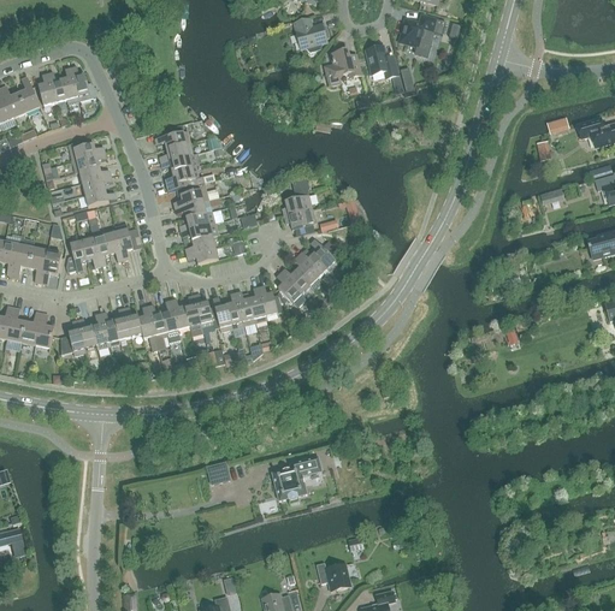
[(404,17),(398,40),(417,45),(415,52),(429,55),(435,30),(443,33),(445,21),(436,17),(420,13),(418,22),(404,17)]
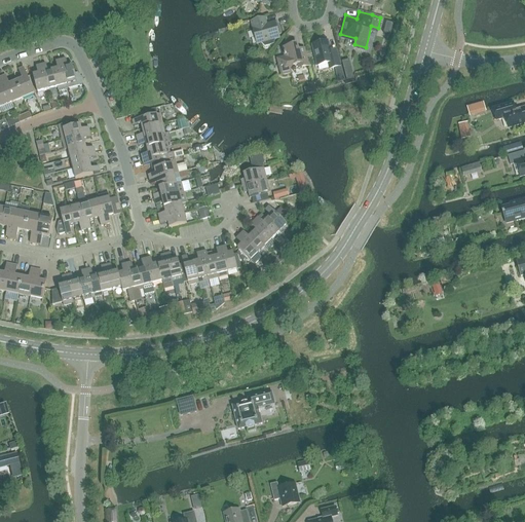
[(263,14),(251,19),(252,25),(252,26),(256,40),(260,39),(262,42),(273,39),(274,35),(278,34),(274,20),(265,22),(263,14)]
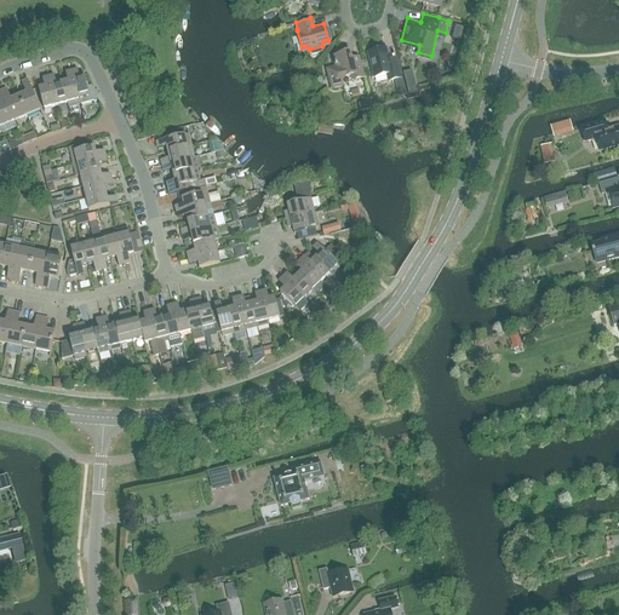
[(454,22),(452,35),(460,38),(464,24),(454,22)]
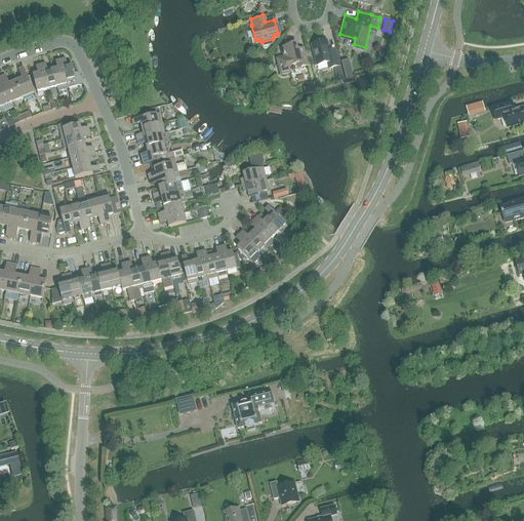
[(316,63),(326,59),(327,66),(332,65),(338,63),(334,46),(328,48),(326,38),(311,41),(316,63)]
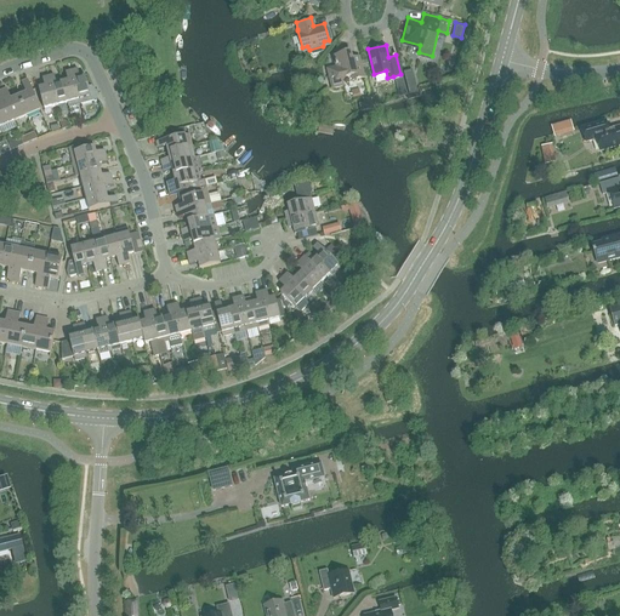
[(351,56),(350,49),(333,52),(335,63),(330,64),(329,66),(328,67),(328,69),(330,81),(331,83),(335,84),(342,81),(341,75),(354,72),(356,75),(363,74),(358,53),(351,56)]
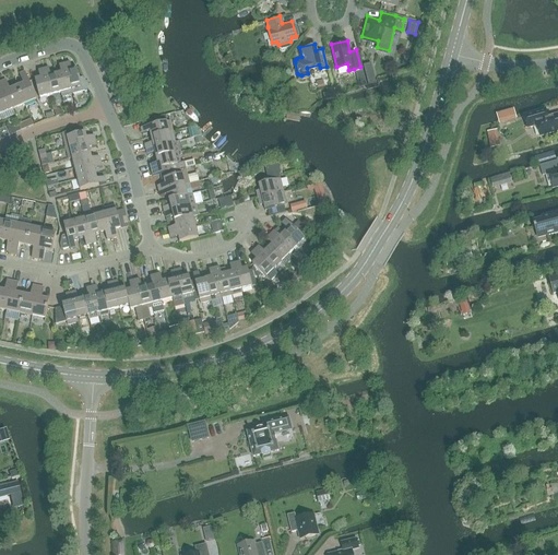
[(364,60),(368,80),(377,78),(372,58),(364,60)]
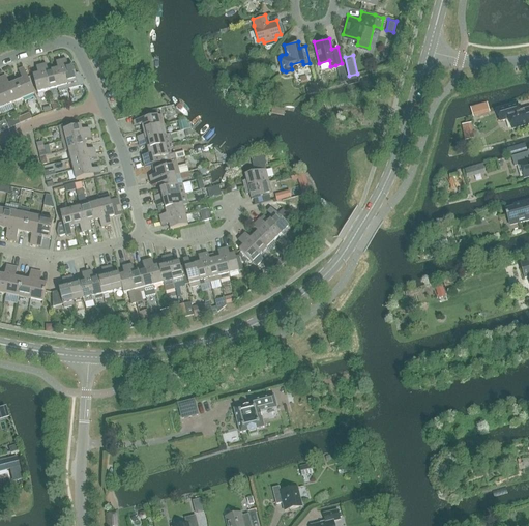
[(60,57),(66,82),(77,79),(72,62),(67,63),(65,56),(60,57)]
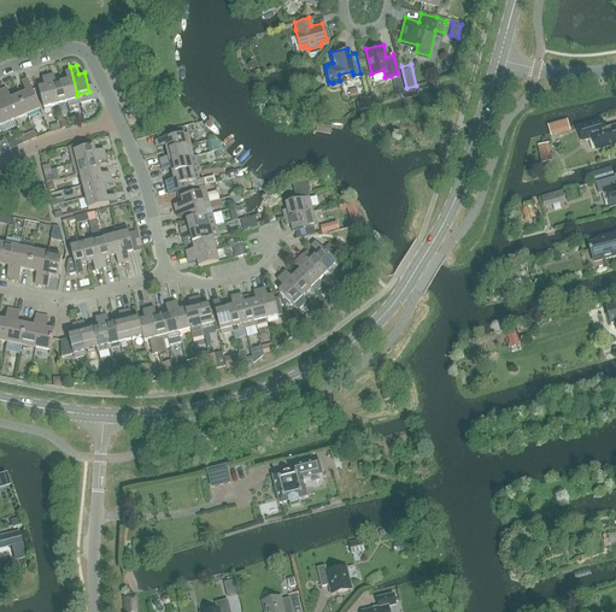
[(66,98),(77,95),(70,66),(64,68),(66,77),(60,78),(66,98)]
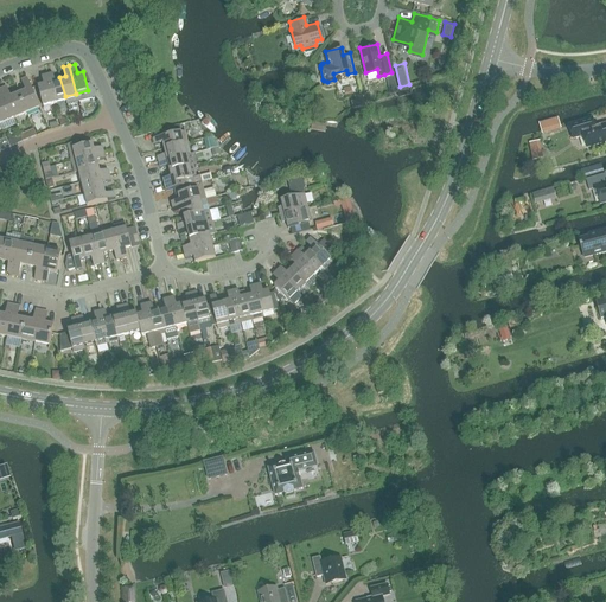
[(65,96),(59,77),(55,78),(52,70),(46,71),(53,100),(65,96)]
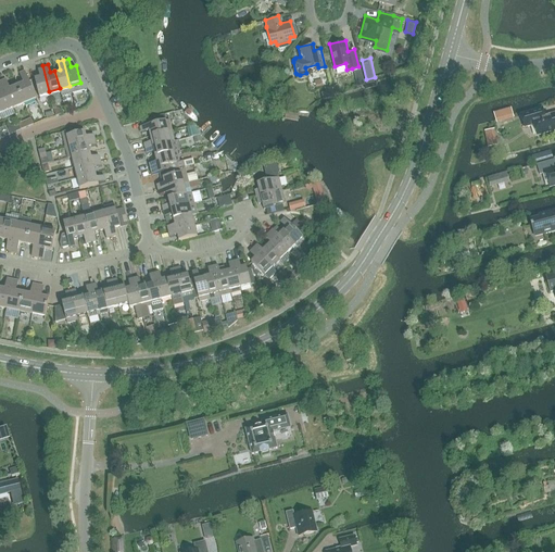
[(38,93),(49,91),(42,65),(37,66),(39,74),(34,76),(38,93)]
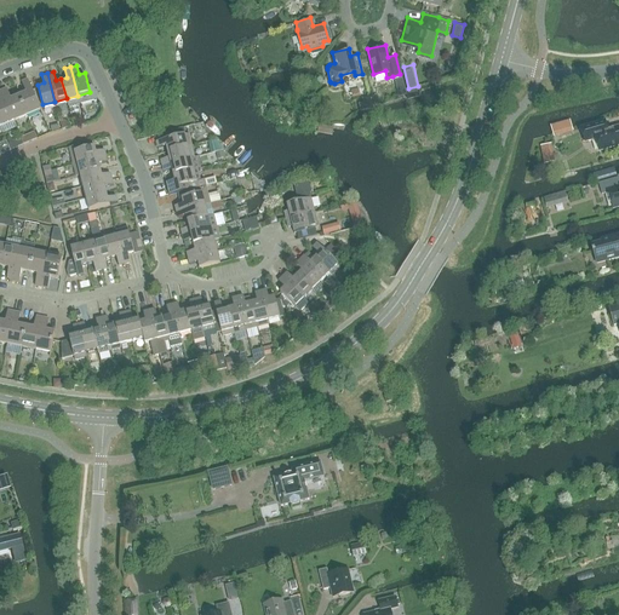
[(18,92),(26,111),(39,105),(27,75),(21,79),(26,90),(18,92)]
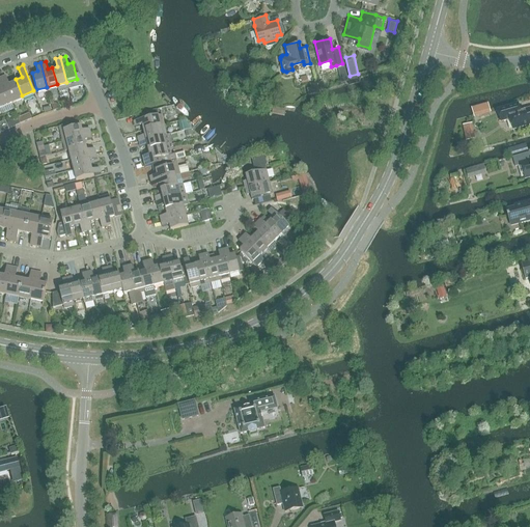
[(22,95),(16,79),(8,82),(4,73),(0,75),(10,101),(22,95)]
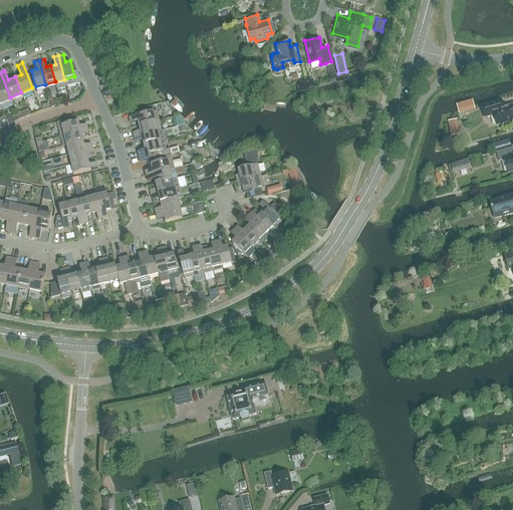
[(0,101),(10,97),(0,72),(0,101)]
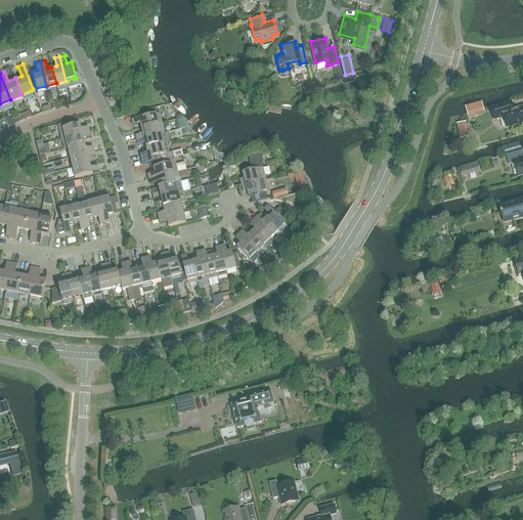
[(306,83),(302,84),(303,90),(313,88),(311,79),(305,80),(306,83)]
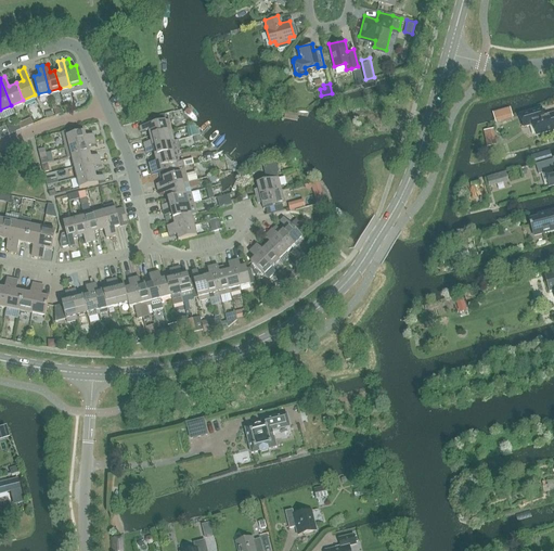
[(512,115),(509,104),(491,110),(494,119),(512,115)]
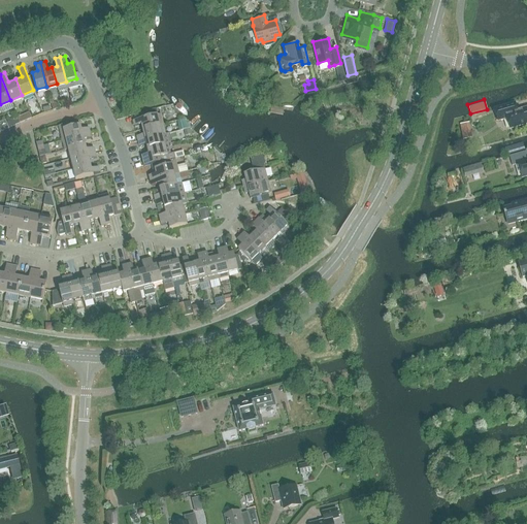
[(514,99),(493,105),(495,115),(505,112),(509,125),(526,120),(526,104),(516,107),(514,99)]
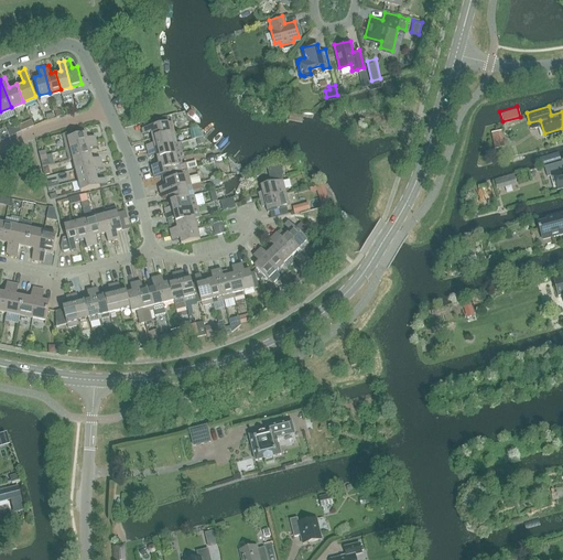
[(288,117),(301,120),(303,114),(289,110),(288,117)]
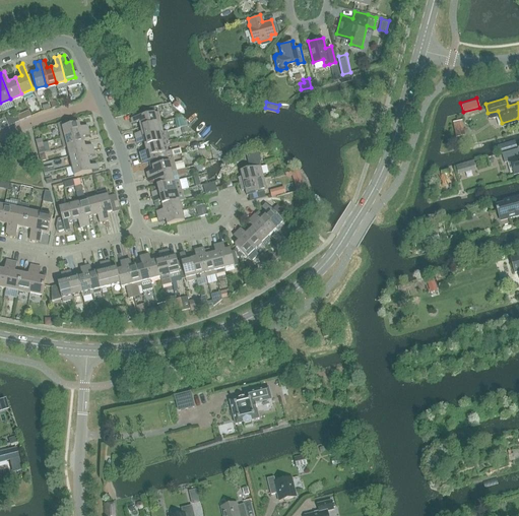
[(138,120),(139,124),(159,119),(157,109),(154,110),(152,104),(134,109),(136,115),(130,116),(131,121),(138,120)]
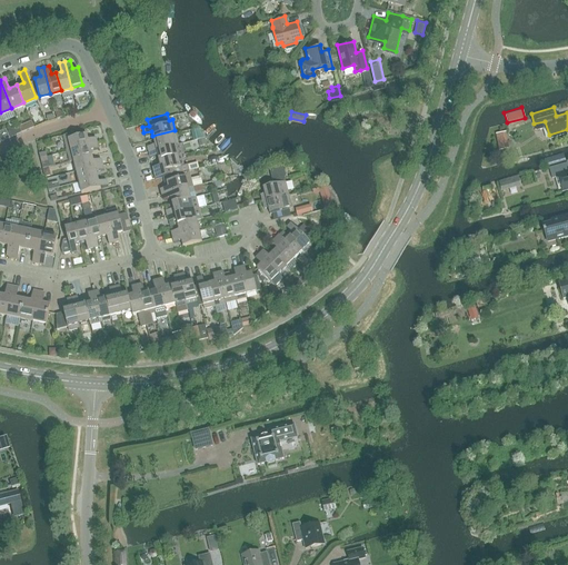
[(196,125),(192,126),(195,137),(197,136),(203,135),(205,135),(196,125)]
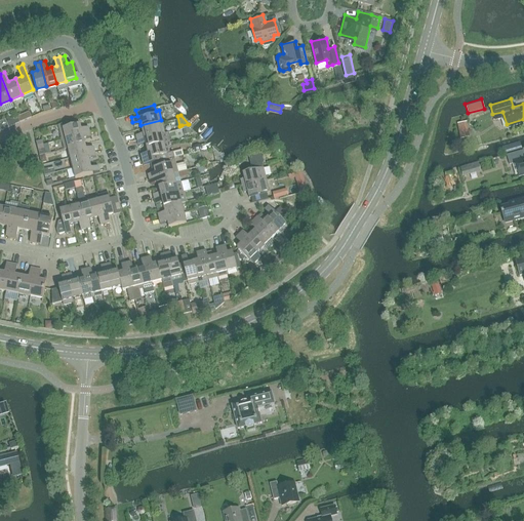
[(12,116),(5,118),(8,124),(14,121),(12,116)]
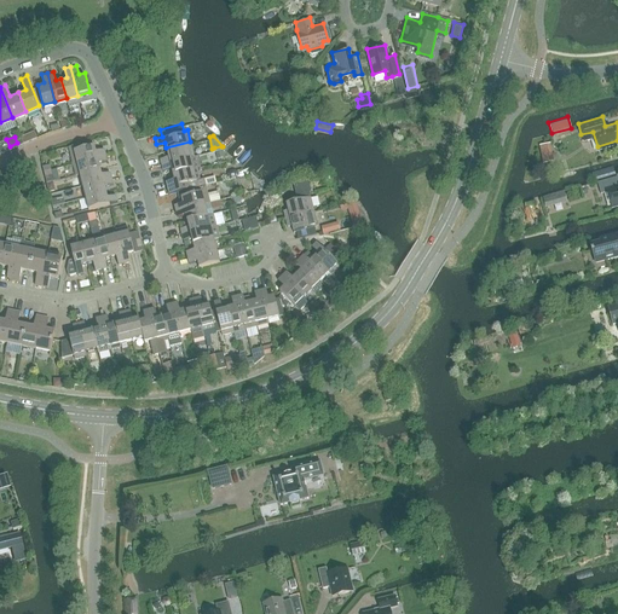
[(71,161),(105,152),(103,146),(94,149),(93,143),(91,143),(90,138),(67,144),(71,161)]
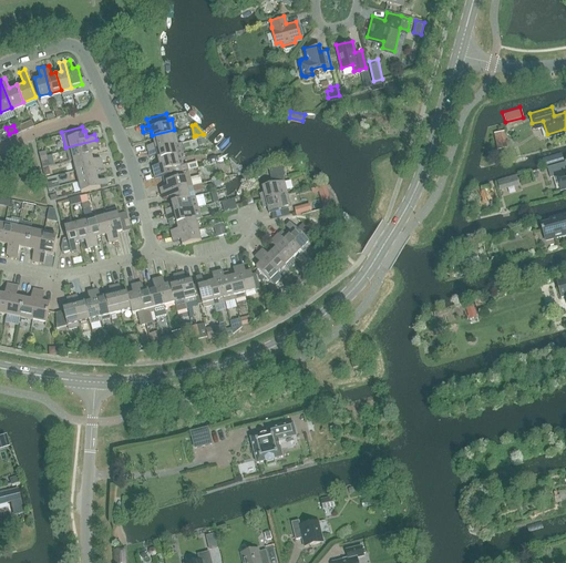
[(147,149),(174,142),(177,141),(174,130),(152,135),(153,141),(145,143),(147,149)]
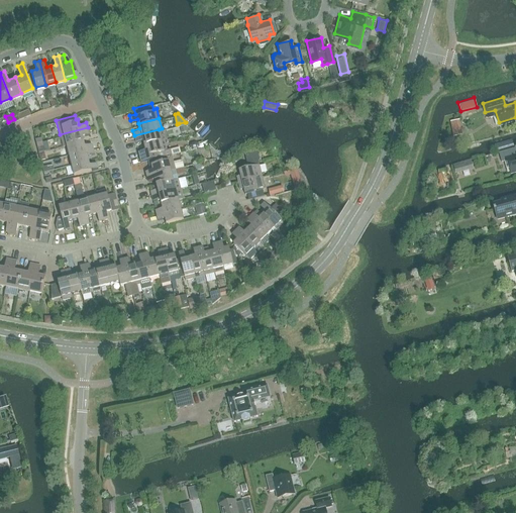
[(62,144),(83,138),(82,133),(89,132),(88,127),(60,134),(62,144)]
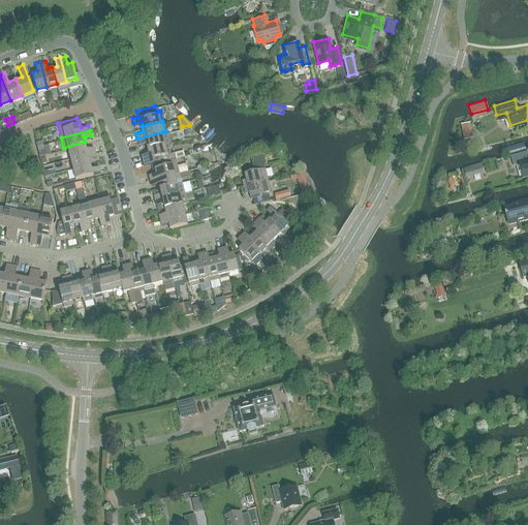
[(147,146),(164,142),(162,132),(137,139),(138,143),(146,142),(147,146)]
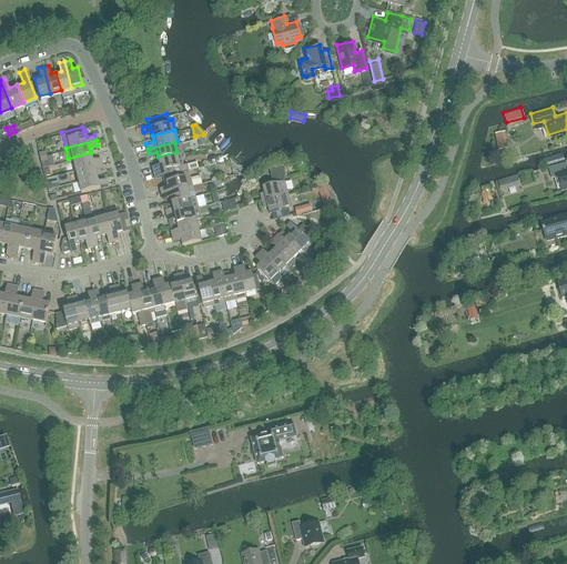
[(563,158),(562,149),(542,154),(544,163),(563,158)]
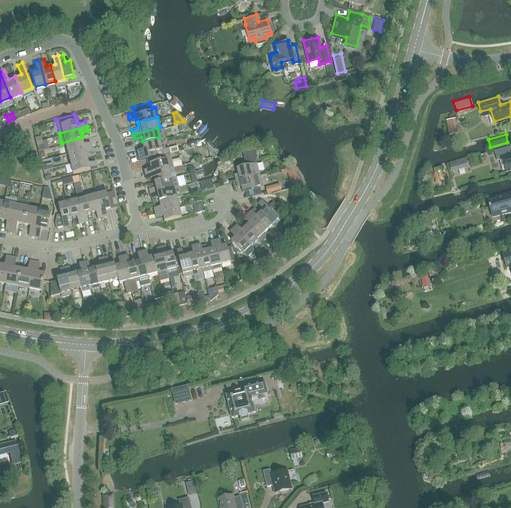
[(168,145),(164,146),(162,136),(159,137),(142,141),(143,146),(136,148),(139,158),(148,156),(169,150),(168,145)]
